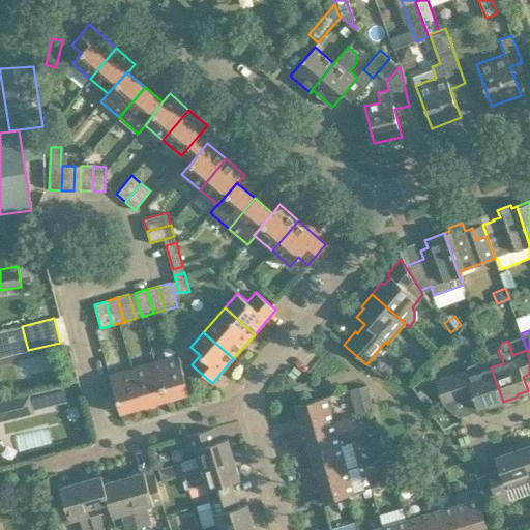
[(178,355),(155,361),(167,400),(189,393),(178,355)]
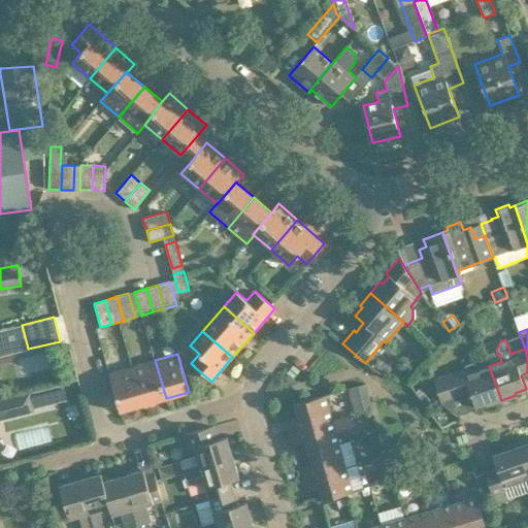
[(155,360),(132,366),(142,405),(166,398),(155,360)]
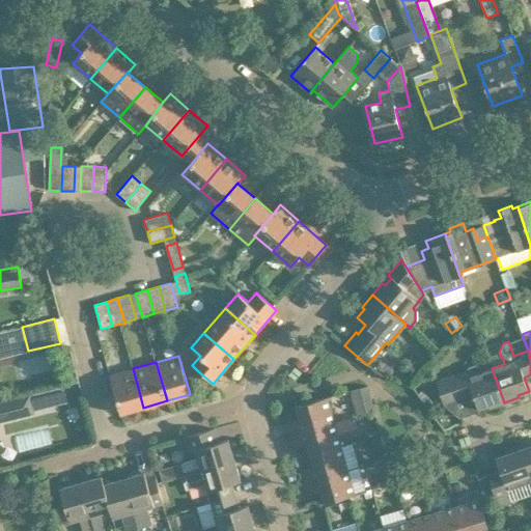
[(468,366),(466,371),(436,382),(444,406),(473,395),(478,409),(488,404),(490,408),(504,402),(492,368),(481,372),(479,366),(475,364),(468,366)]
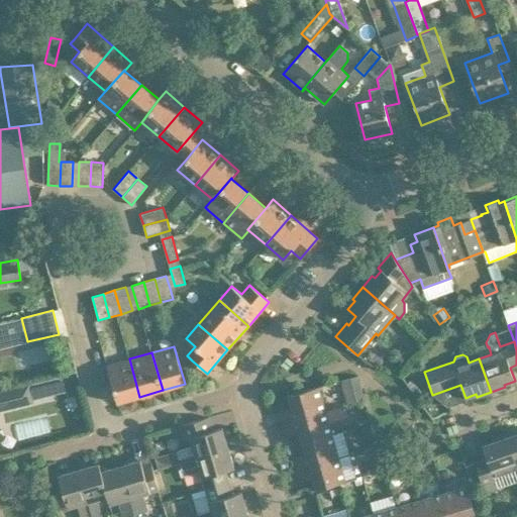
[(129,358),(126,359),(106,366),(117,403),(139,397),(129,358)]
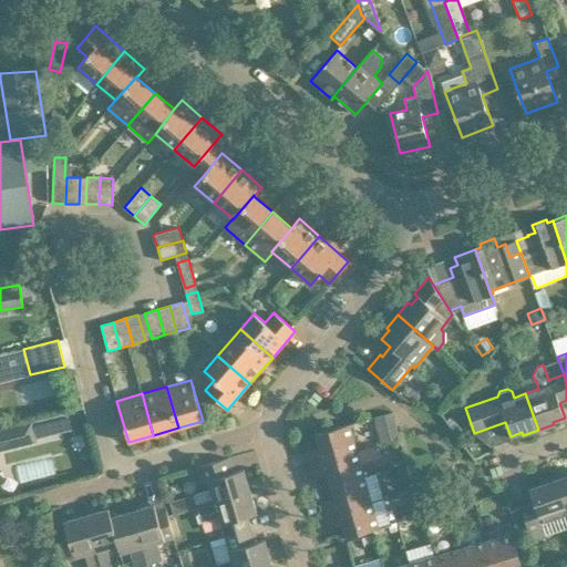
[(392,412),(374,418),(364,420),(367,428),(377,424),(382,443),(400,437),(392,412)]
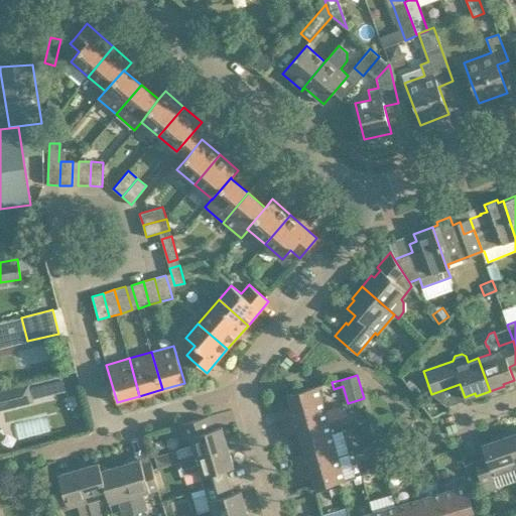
[(29,385),(0,391),(0,408),(32,401),(29,385)]
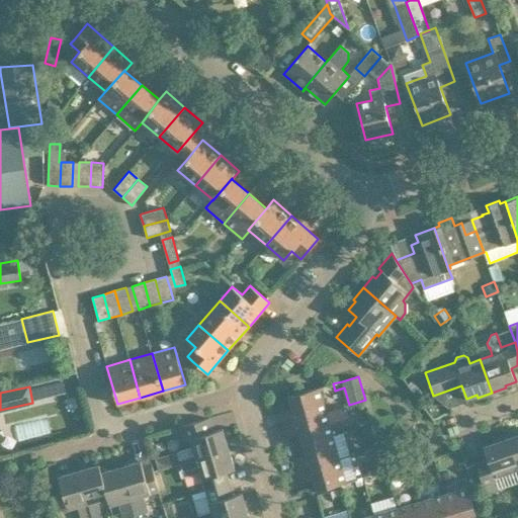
[(281,412),(284,423),(326,412),(319,387),(288,397),(292,409),(281,412)]
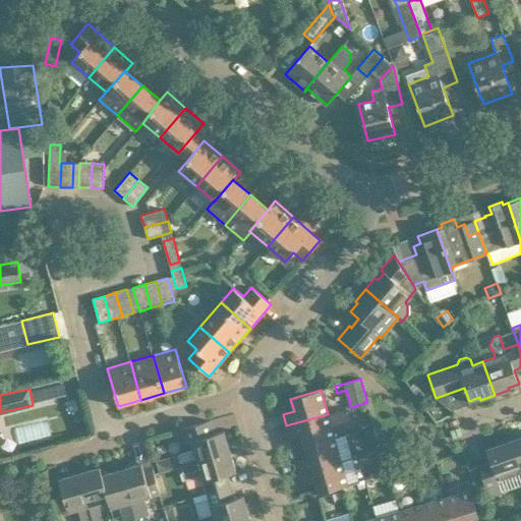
[(343,409),(328,414),(332,426),(347,422),(343,409)]
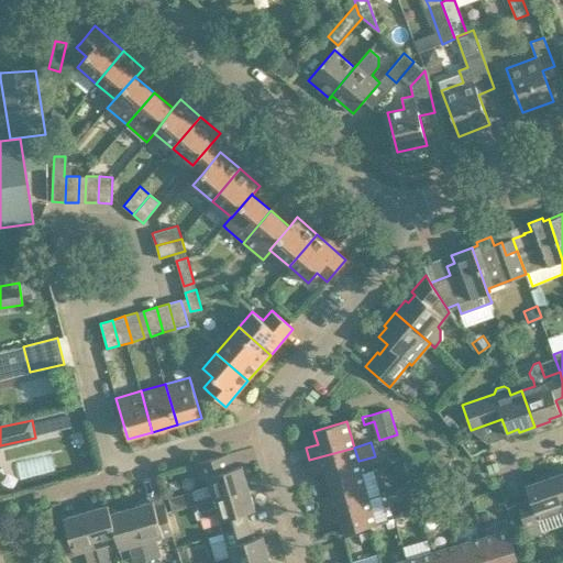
[(354,448),(309,460),(312,473),(324,470),(329,482),(362,473),(359,461),(354,448)]
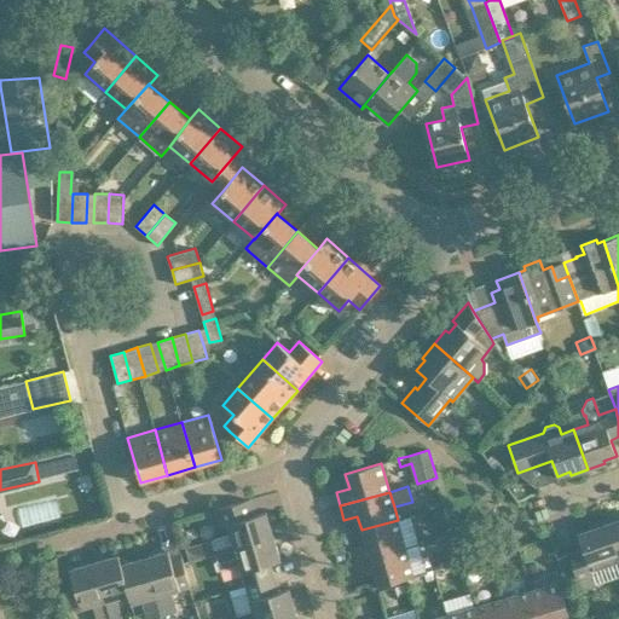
[(249,499),(215,509),(220,526),(229,524),(231,534),(212,539),(217,554),(273,537),(266,512),(254,515),(249,499)]
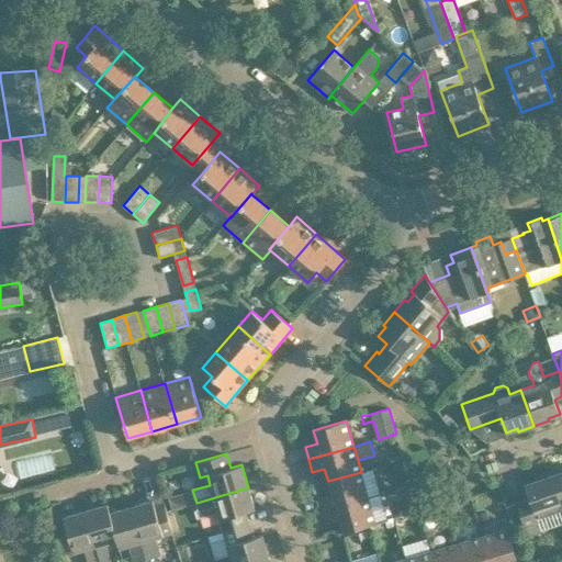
[(561,468),(550,472),(561,507),(561,468)]
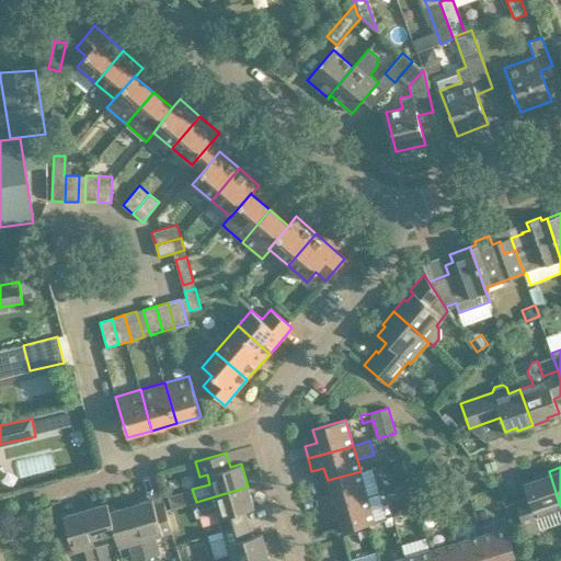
[(319,496),(322,508),(367,496),(361,471),(328,480),(331,493),(319,496)]
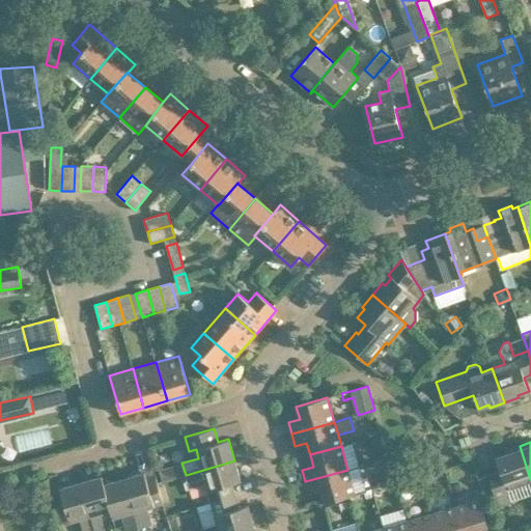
[(487,476),(495,495),(496,499),(509,494),(507,490),(530,480),(530,479),(520,446),(504,451),(505,454),(495,457),(500,471),(487,476)]
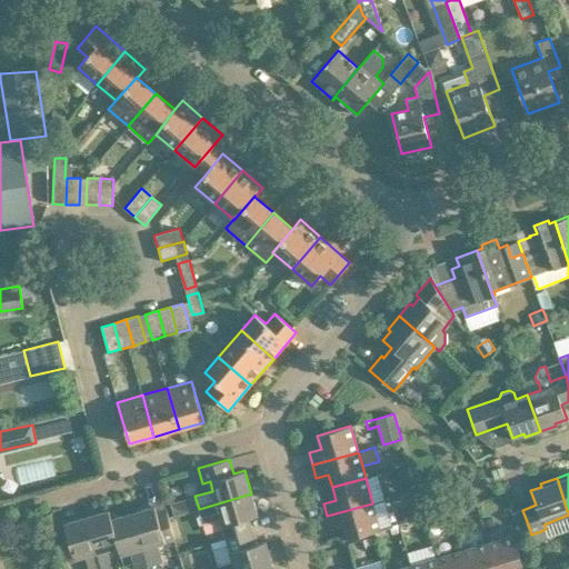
[(251,493),(199,509),(202,521),(220,516),(227,539),(251,531),(247,518),(258,515),(251,493)]
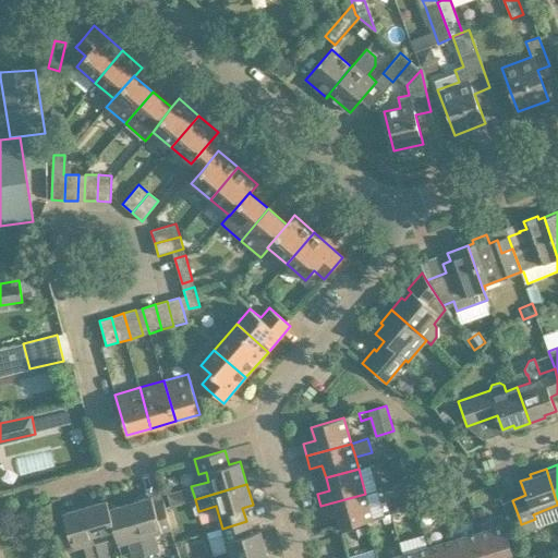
[(365,494),(320,506),(325,519),(337,516),(340,529),(373,519),(365,494)]
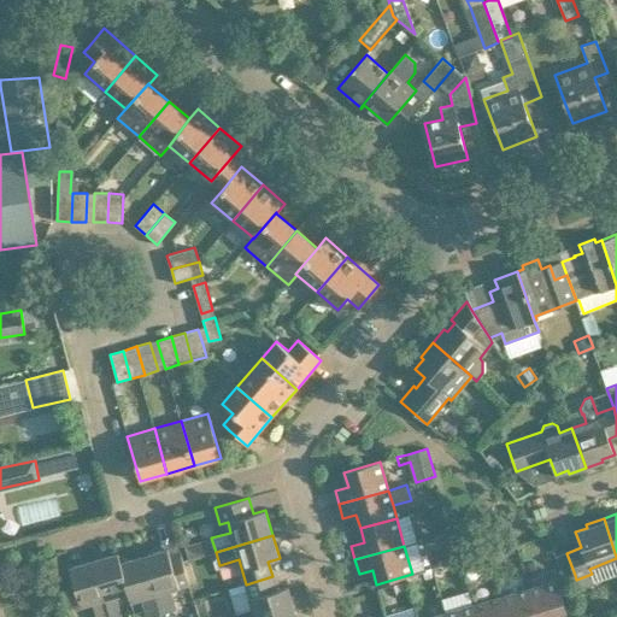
[(453,547),(434,552),(439,565),(457,560),(453,550),(453,547)]
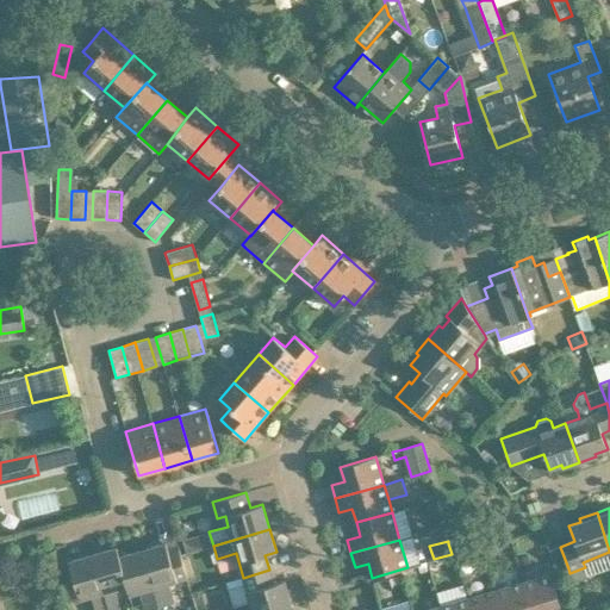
[(166,542),(143,549),(159,605),(174,601),(169,583),(187,577),(179,546),(168,549),(166,542)]
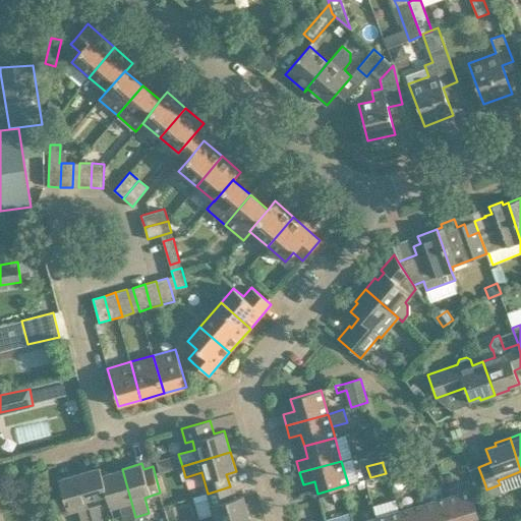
[(413,467),(416,474),(426,471),(424,463),(413,467)]
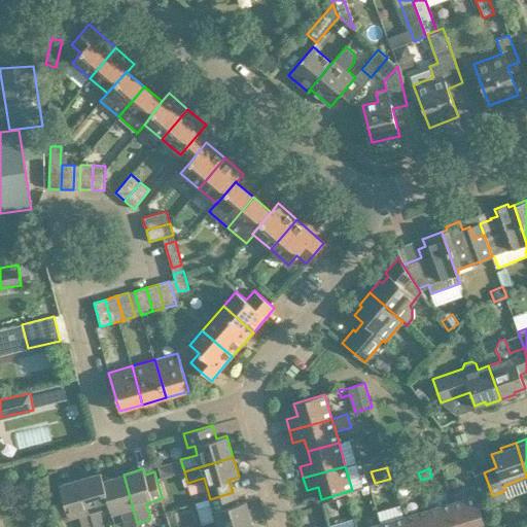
[(101,472),(80,479),(94,526),(104,524),(100,508),(108,506),(111,514),(113,514),(103,481),(101,472)]
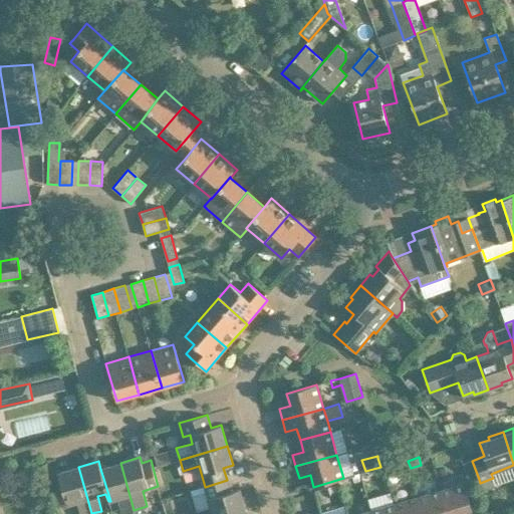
[(120,463),(100,469),(110,501),(118,498),(122,513),(134,510),(120,463)]
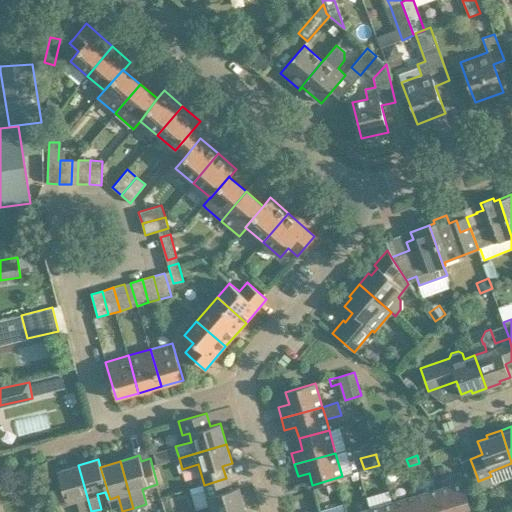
[(57,471),(63,490),(67,503),(77,500),(80,511),(91,511),(78,465),(57,471)]
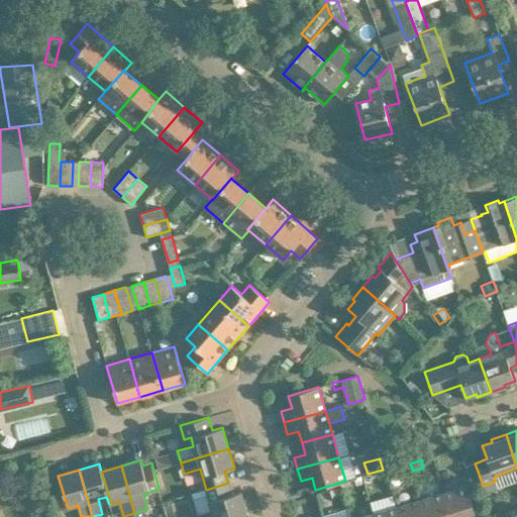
[(449,480),(447,471),(438,474),(440,482),(449,480)]
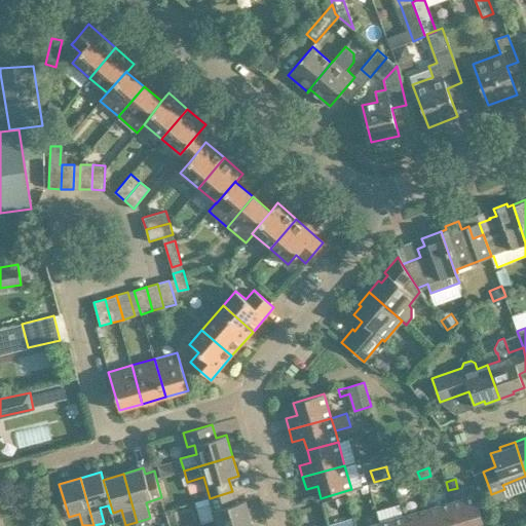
[(233,525),(251,521),(246,500),(235,503),(232,491),(210,498),(215,521),(194,525),(233,525)]
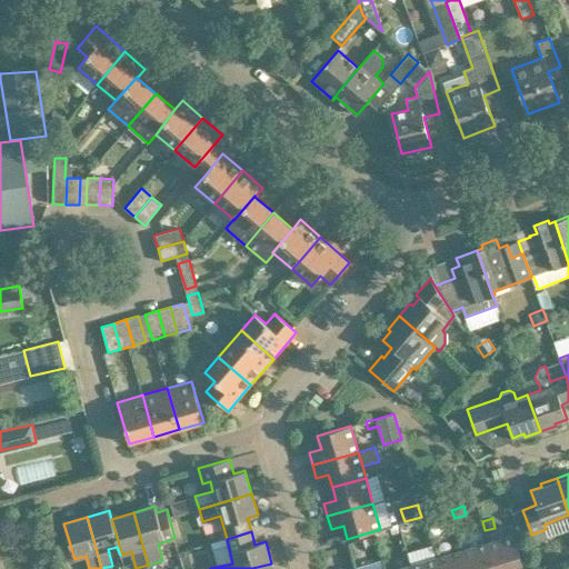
[(513,536),(487,542),(495,568),(520,568),(523,568),(513,536)]
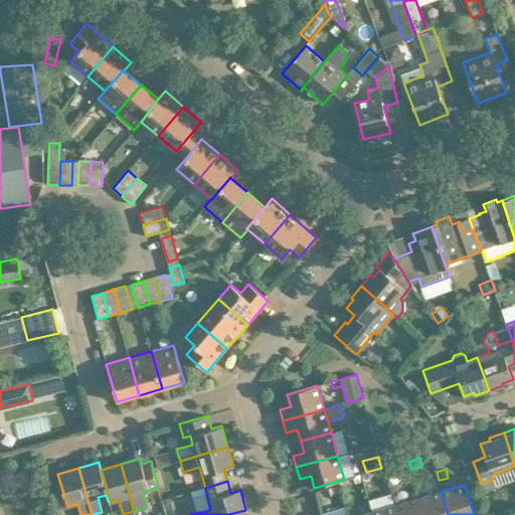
[(341,494),(339,486),(328,489),(330,497),(341,494)]
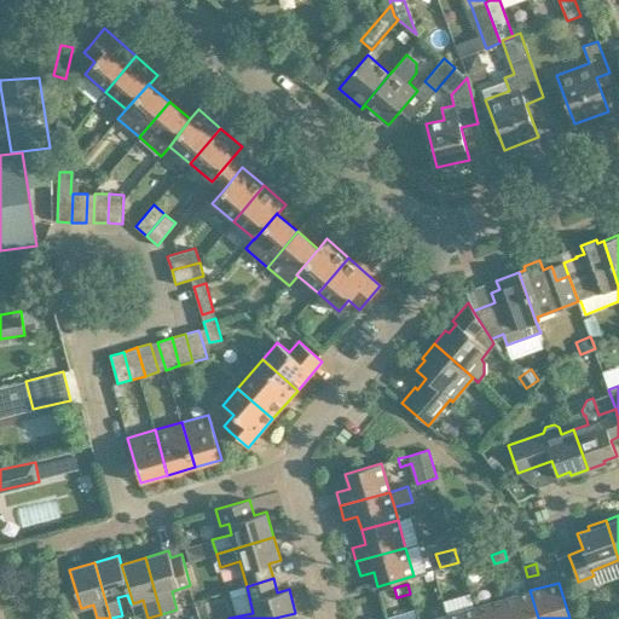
[(538,618),(530,590),(503,599),(508,618),(538,618)]
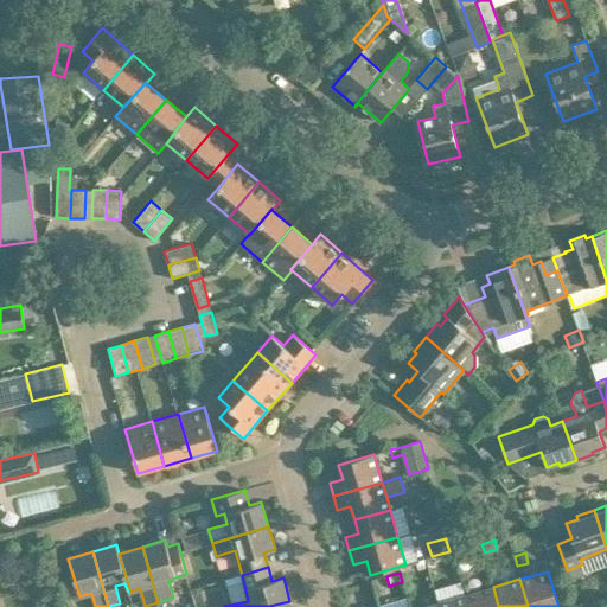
[(498,606),(493,587),(465,595),(468,606),(498,606)]
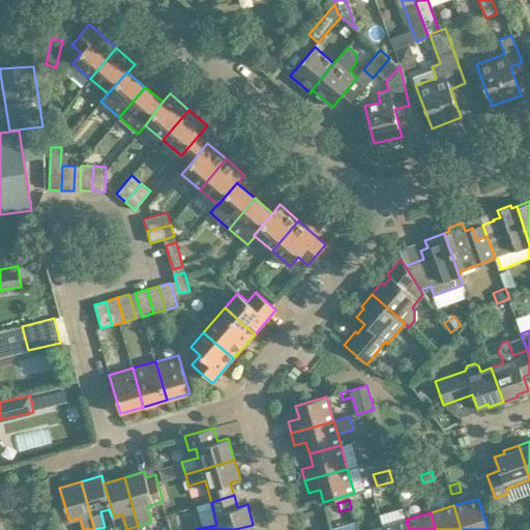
[(409,529),(406,520),(382,527),(383,529),(409,529)]
